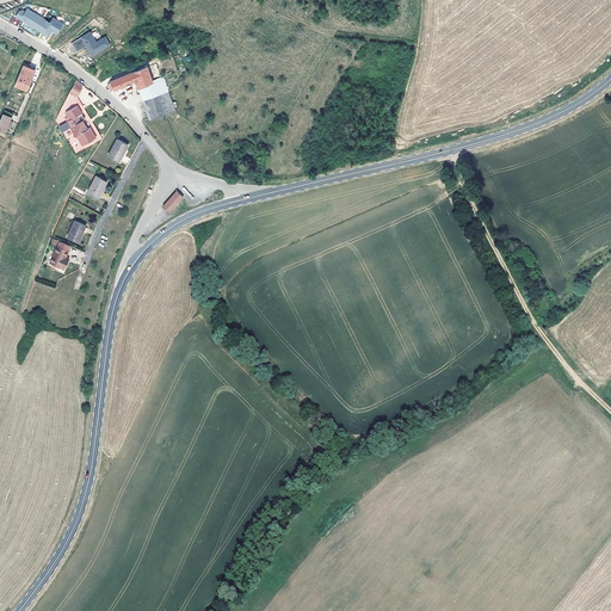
[(59,31),(63,23),(53,17),(49,23),(44,19),(26,8),(18,12),(16,16),(49,36),(53,30),(51,30),(53,28),(59,31)]
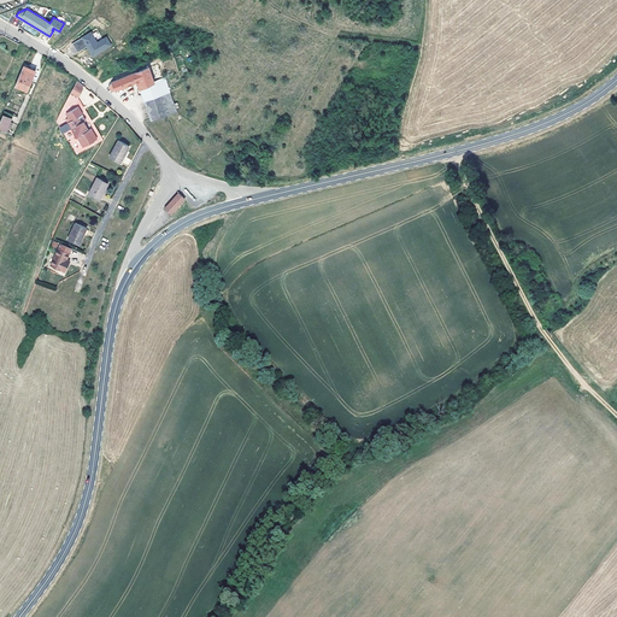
[(92,56),(110,45),(106,37),(97,42),(90,33),(72,43),(77,52),(87,46),(92,56)]
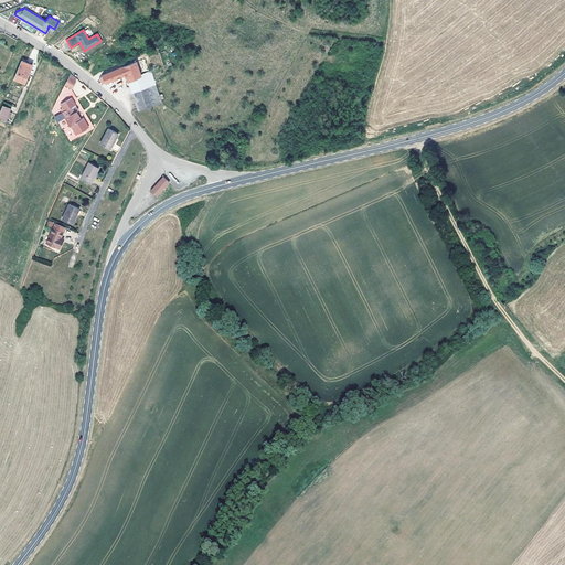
[(32,64),(22,60),(14,78),(25,83),(32,64)]
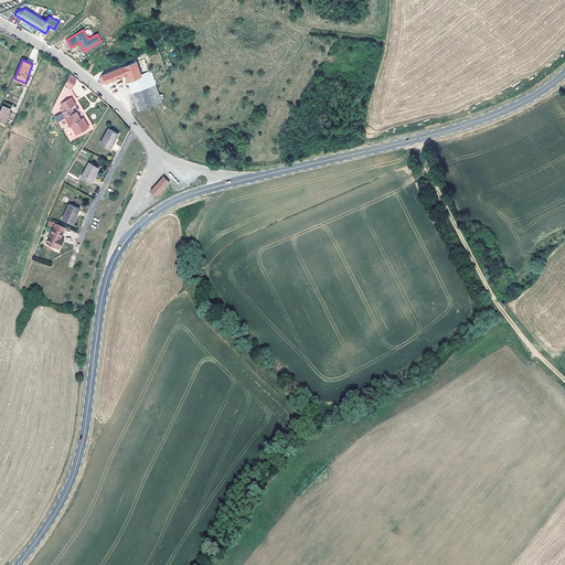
[(126,77),(127,77),(132,93),(156,85),(150,71),(146,73),(147,75),(141,77),(141,75),(137,62),(103,75),(106,82),(124,74),(126,77)]
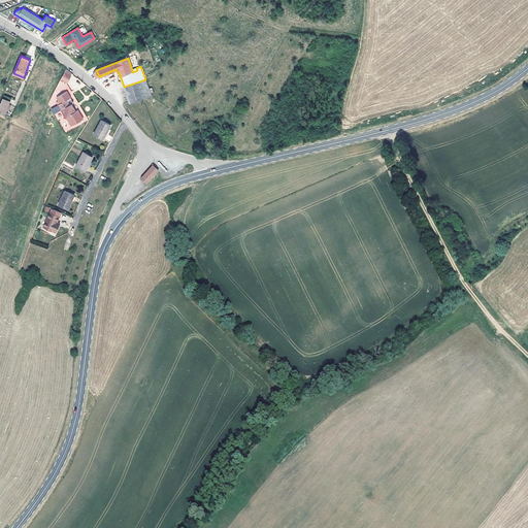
[(71,75),(65,72),(61,80),(67,84),(71,75)]
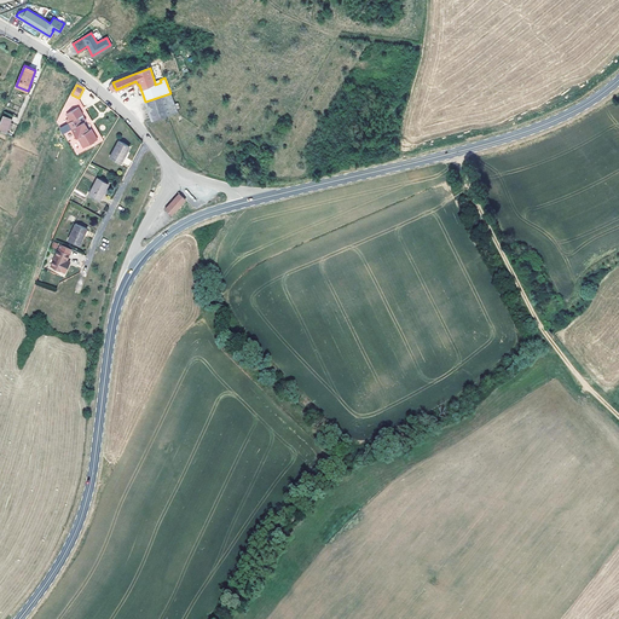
[(175,104),(171,93),(145,102),(151,120),(178,111),(177,110),(175,104)]
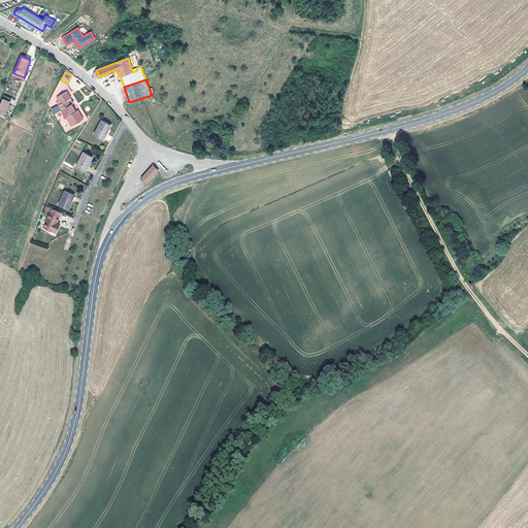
[(58,98),(61,104),(59,106),(66,119),(67,118),(72,127),(84,120),(78,111),(76,112),(72,104),(70,106),(67,101),(71,98),(67,92),(58,98)]
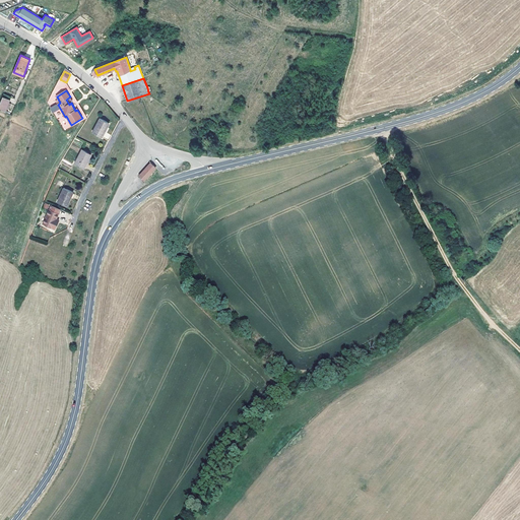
[(10,100),(3,96),(0,103),(0,109),(5,111),(9,103),(10,100)]
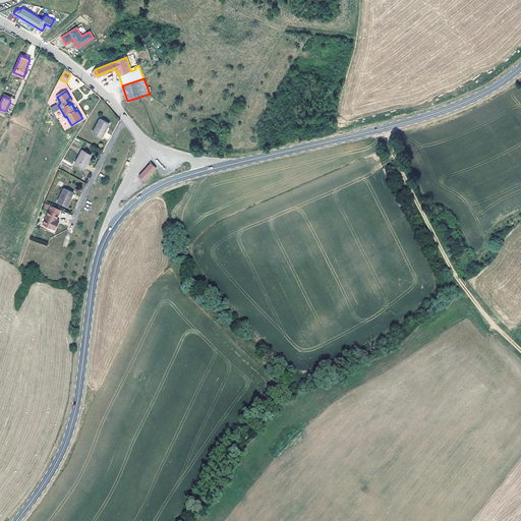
[(15,105),(9,103),(5,111),(11,115),(15,105)]
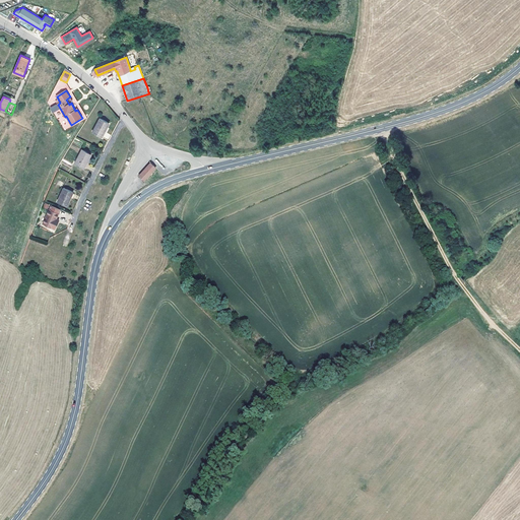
[(110,123),(101,118),(92,131),(102,136),(110,123)]
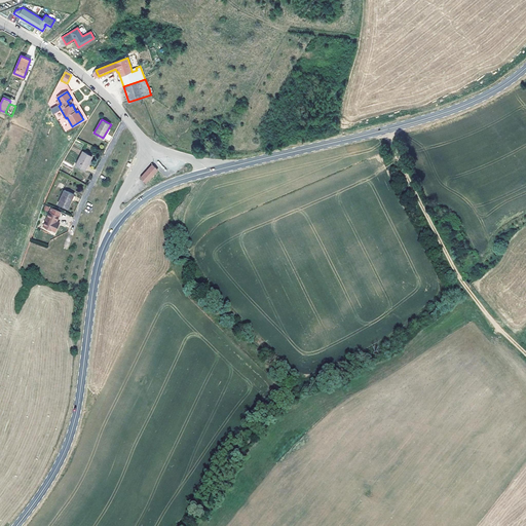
[(92,155),(83,151),(76,164),(85,170),(92,155)]
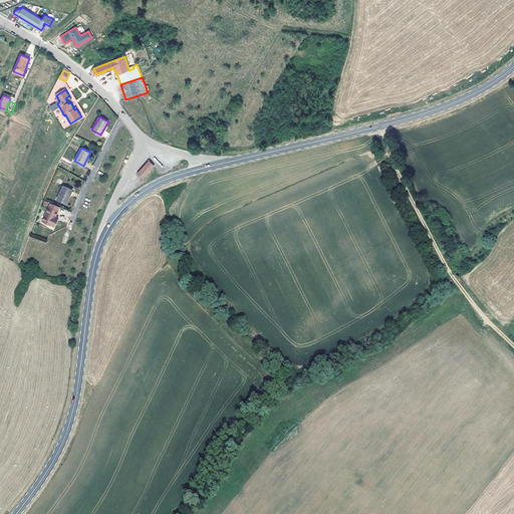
[(155,165),(150,161),(138,174),(143,178),(155,165)]
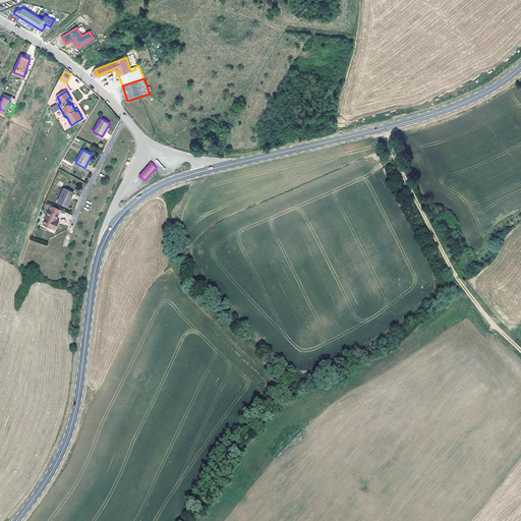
[(73,192),(64,187),(57,201),(67,206),(73,192)]
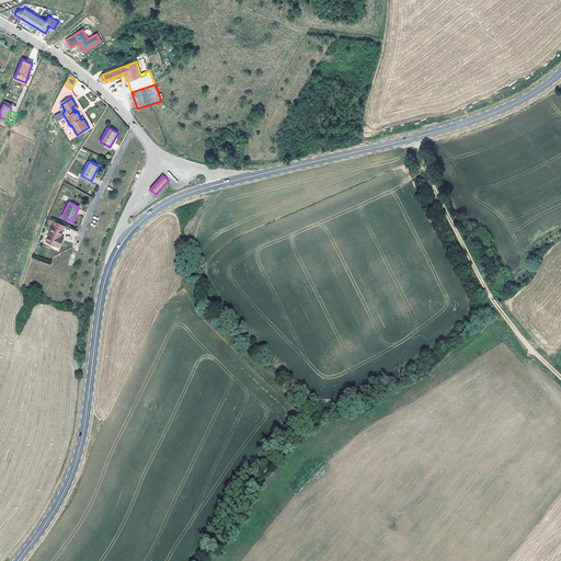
[(66,225),(55,220),(46,240),(58,247),(61,240),(59,238),(60,235),(66,225)]
